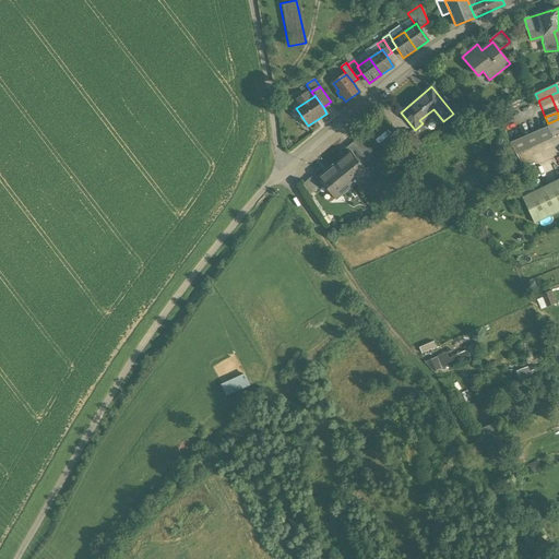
[(558,119),(548,123),(547,125),(548,127),(552,138),(558,133),(558,119)]
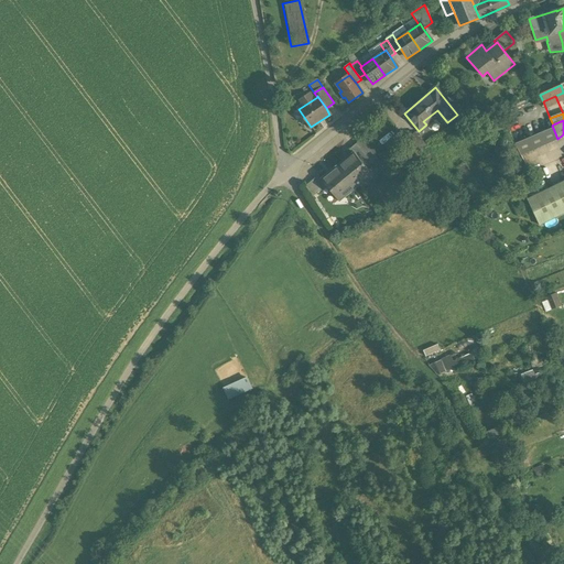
[(553,128),(514,144),(521,156),(557,140),(557,139),(553,128)]
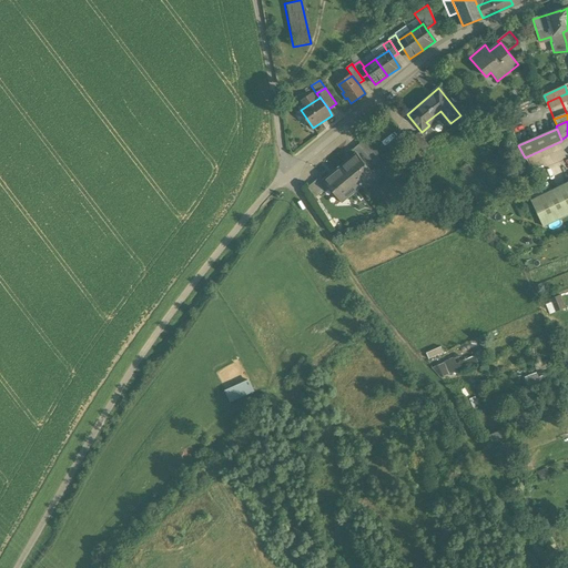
[(417,134),(407,143),(415,153),(429,148),(417,134)]
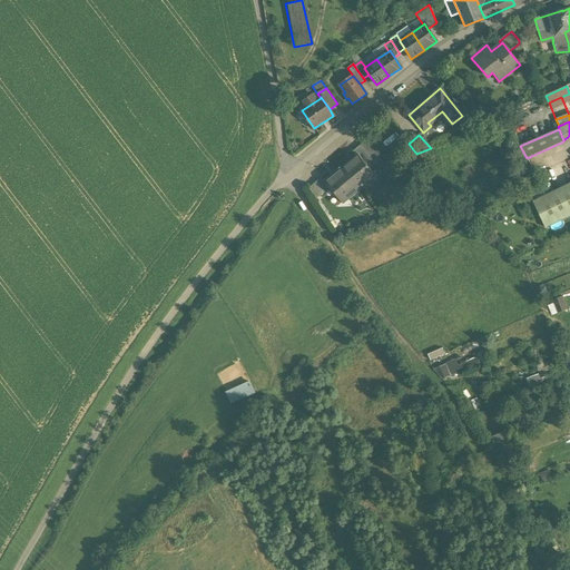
[(381,161),(366,140),(360,146),(375,166),(381,161)]
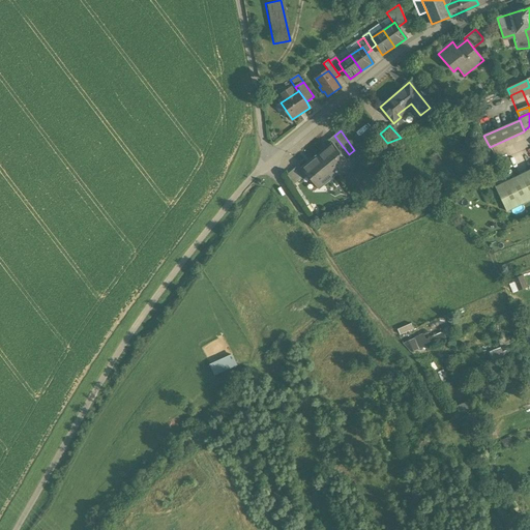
[(349,154),(334,136),(329,141),(332,144),(345,158),(349,154)]
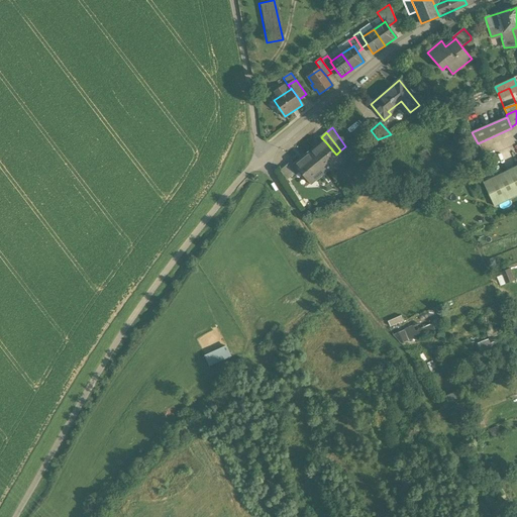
[(325,142),(317,148),(316,146),(309,152),(326,173),(335,165),(332,162),(338,158),(336,154),(324,140),(323,140),(325,142)]
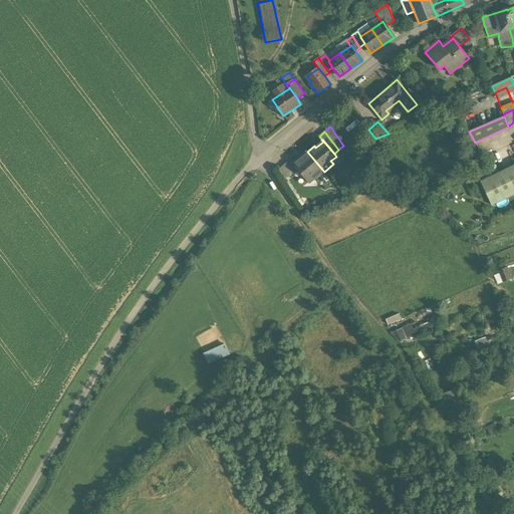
[(416,153),(421,162),(429,158),(425,149),(416,153)]
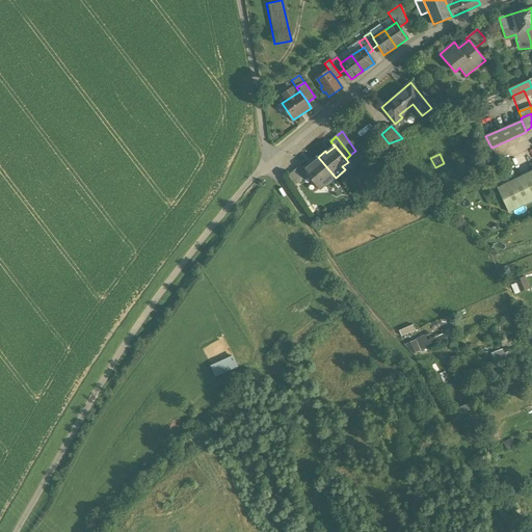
[(336,178),(318,157),(311,163),(313,164),(304,171),(303,169),(302,170),(308,177),(317,187),(320,191),(325,186),(336,178)]
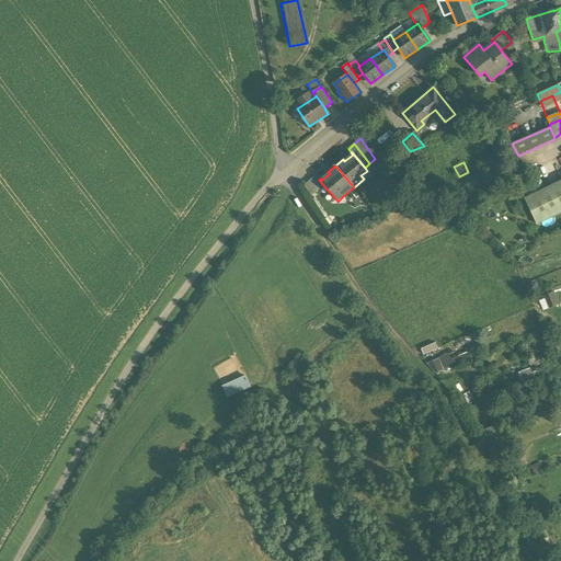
[(320,179),(317,174),(311,180),(320,191),(324,186),(319,180),(320,179)]
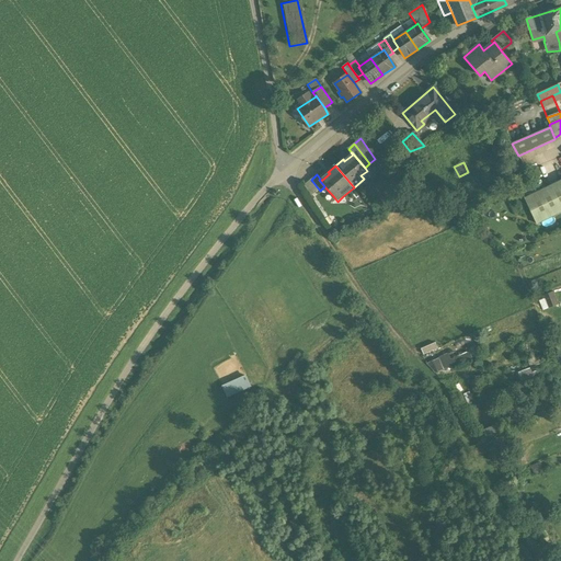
[(313,196),(320,191),(311,180),(304,185),(313,196)]
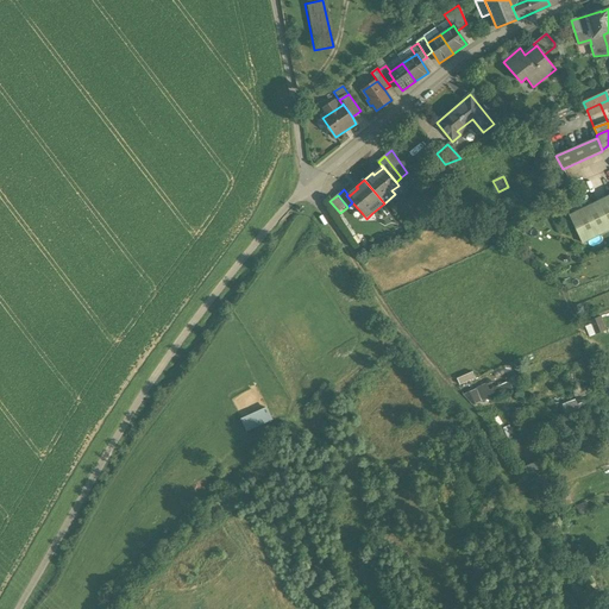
[(608,196),(569,217),(582,244),(608,231),(608,196)]
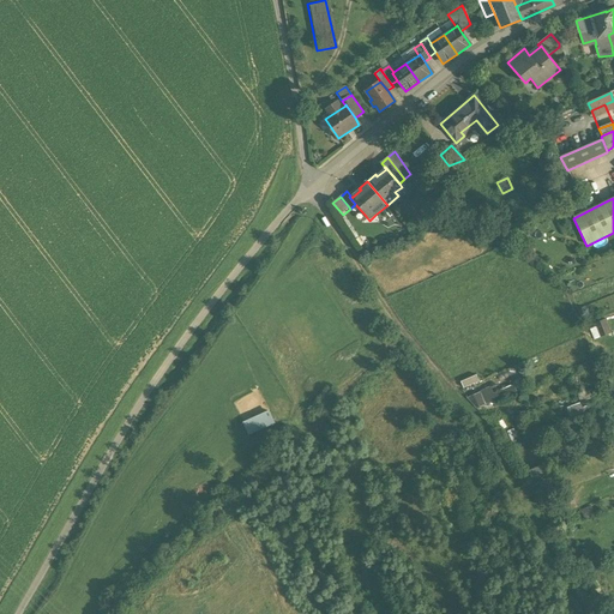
[(605,320),(594,324),(600,338),(611,333),(605,320)]
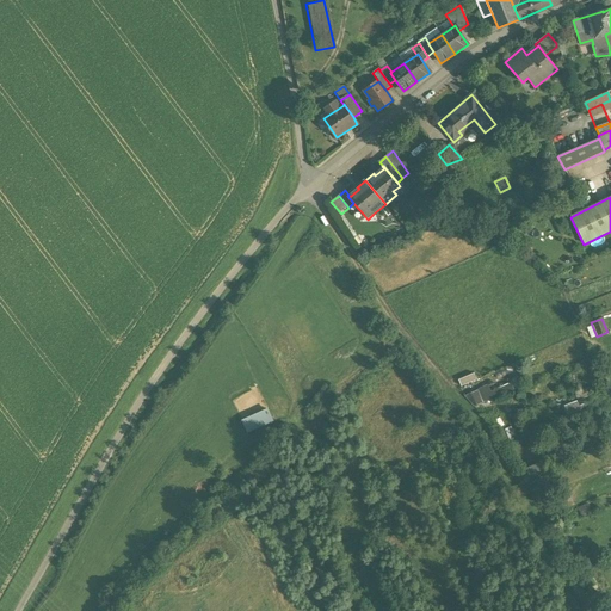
[(507,366),(494,372),(498,377),(510,372),(507,366)]
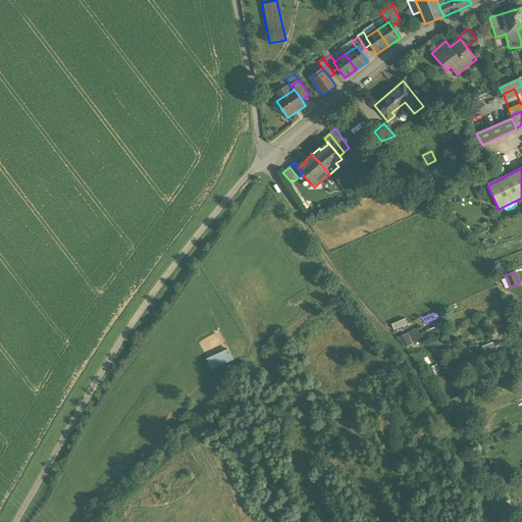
[(394,324),(396,329),(410,323),(408,318),(394,324)]
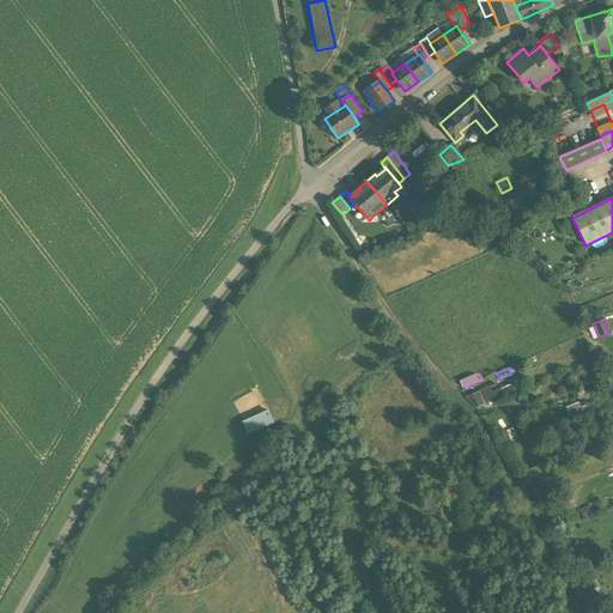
[(479,392),(485,404),(495,400),(492,395),(489,387),(479,392)]
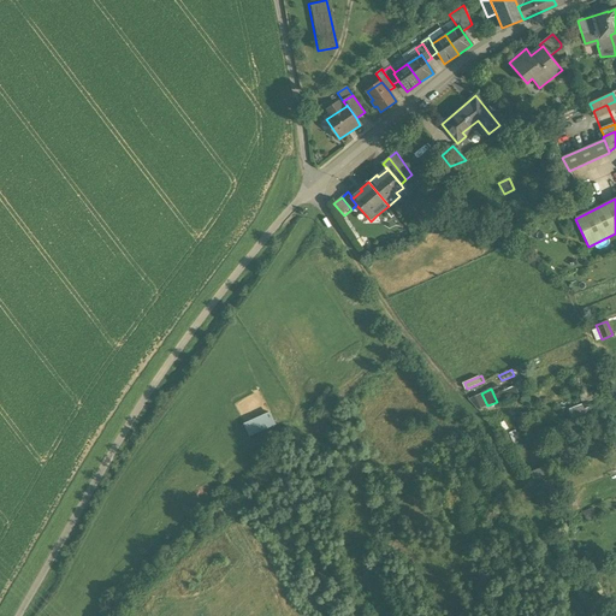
[(495,397),(497,402),(511,396),(509,391),(495,397)]
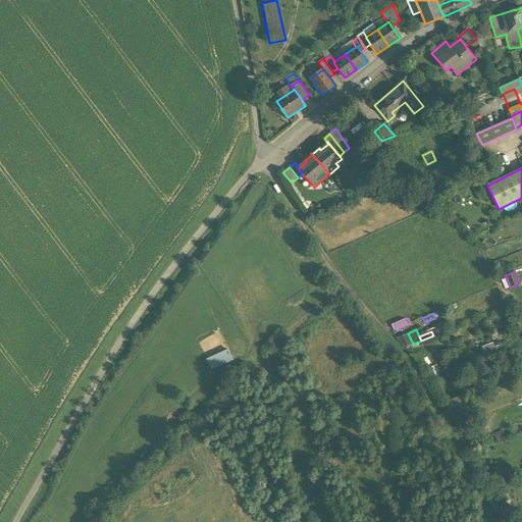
[(408,333),(398,338),(405,348),(413,344),(408,333)]
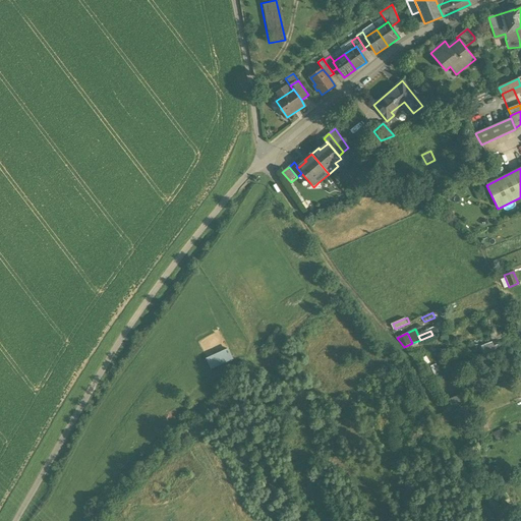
[(480,353),(495,350),(493,342),(478,345),(480,353)]
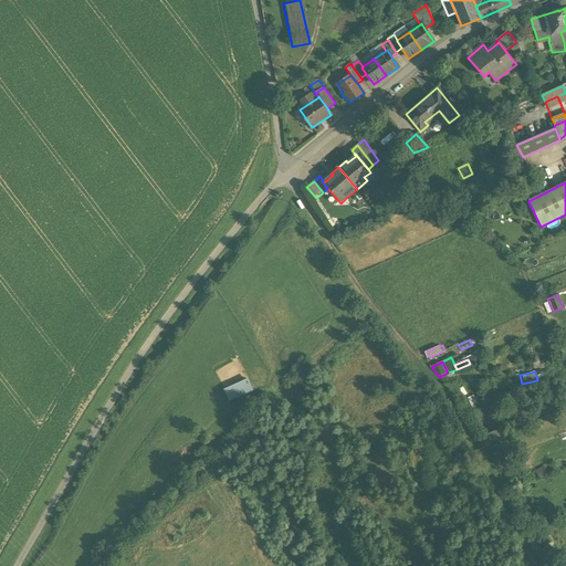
[(247,377),(222,388),(228,401),(253,390),(247,377)]
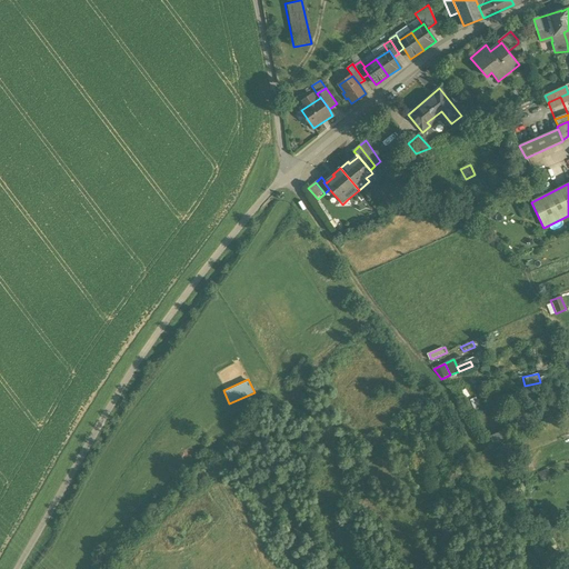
[(512,389),(516,398),(522,396),(519,387),(512,389)]
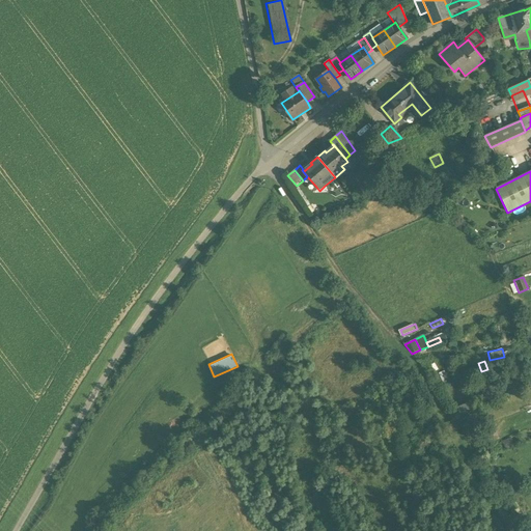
[(439,370),(443,382),(447,380),(444,368),(439,370)]
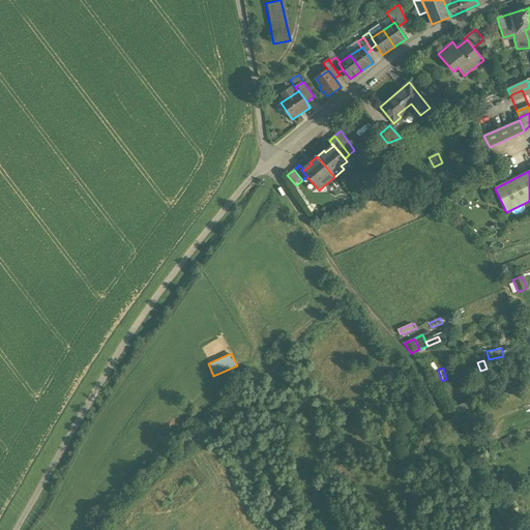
[(460,406),(462,412),(472,408),(470,403),(460,406)]
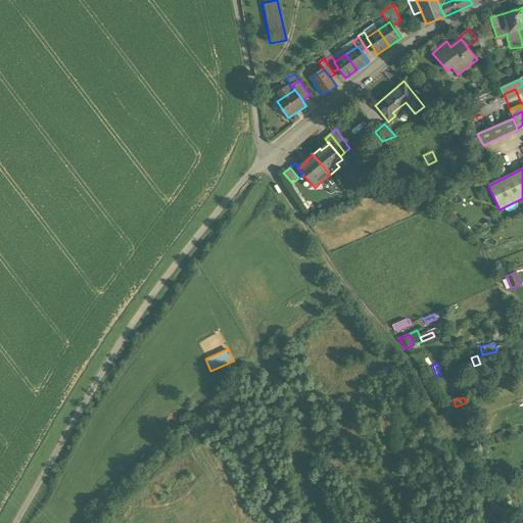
[(466,426),(468,432),(478,429),(476,423),(466,426)]
